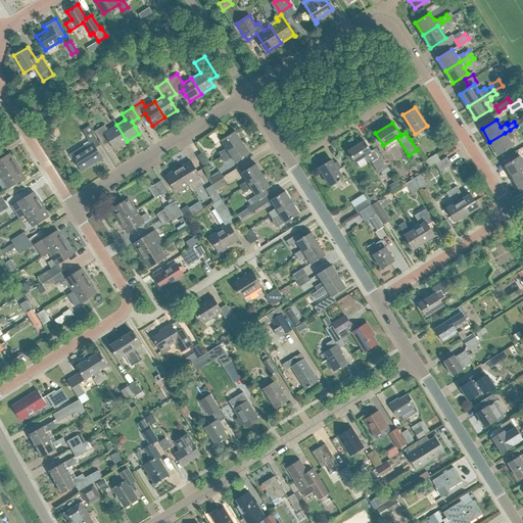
[(104,125),(94,131),(104,146),(110,142),(114,149),(127,141),(116,125),(108,131),(104,125)]
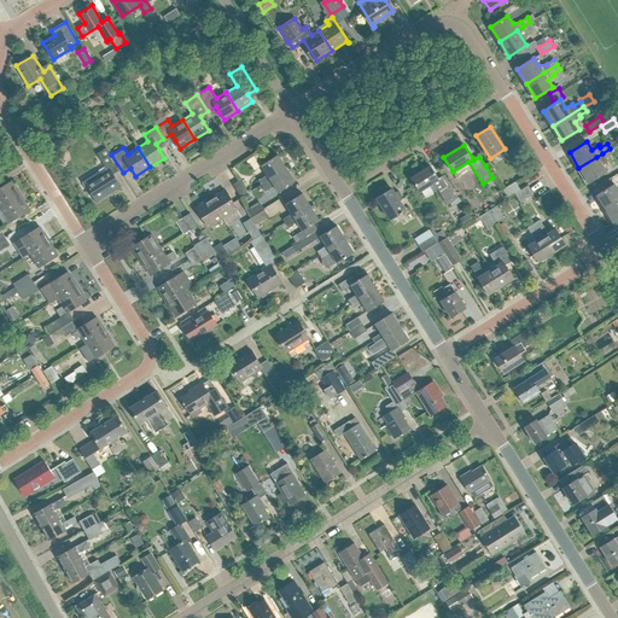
[(105,167),(81,182),(87,190),(89,188),(97,200),(120,186),(112,174),(118,170),(109,155),(105,149),(97,153),(100,159),(105,167)]
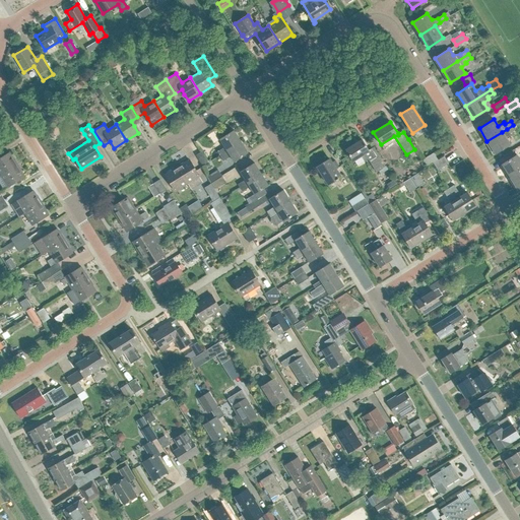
[(219,154),(241,141),(234,130),(219,139),(224,146),(217,151),(219,154)]
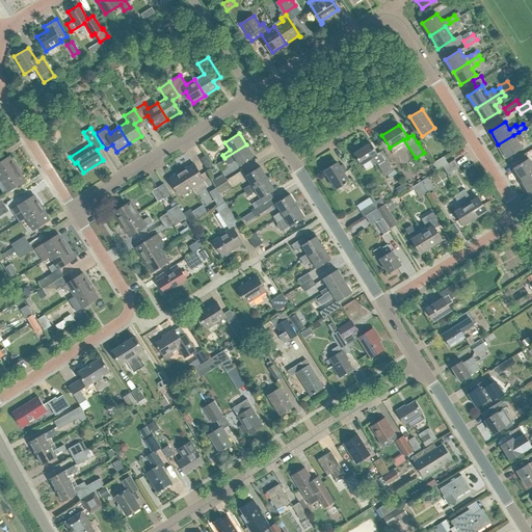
[(522,148),(513,135),(498,144),(506,157),(522,148)]
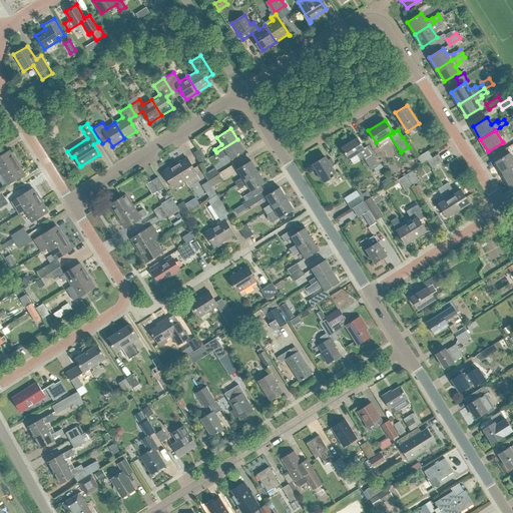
[(357,137),(342,147),(349,158),(350,158),(353,163),(363,157),(371,169),(380,163),(374,154),(369,157),(364,148),(357,137)]
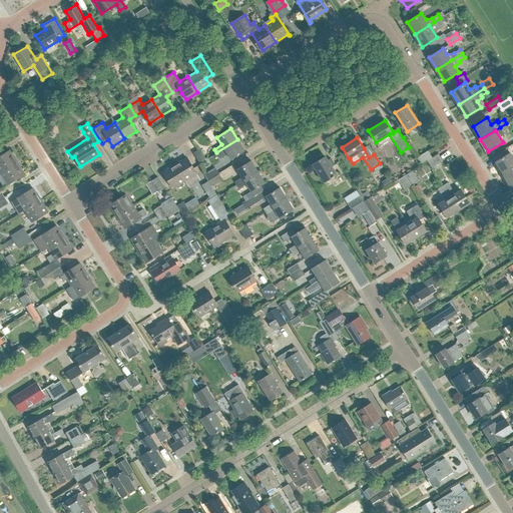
[(244,150),(237,139),(216,152),(220,158),(227,154),(230,159),(244,150)]
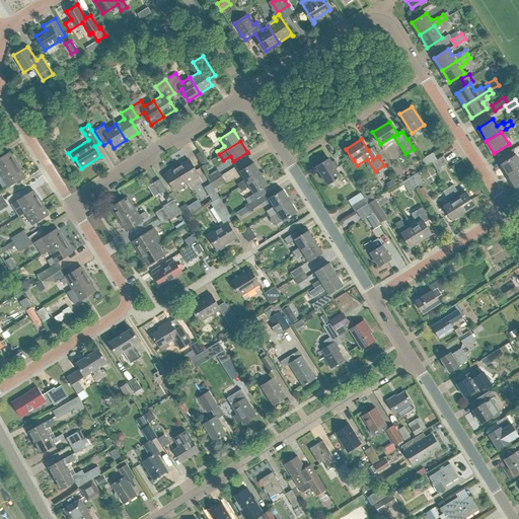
[(202,165),(208,161),(201,151),(196,155),(202,165)]
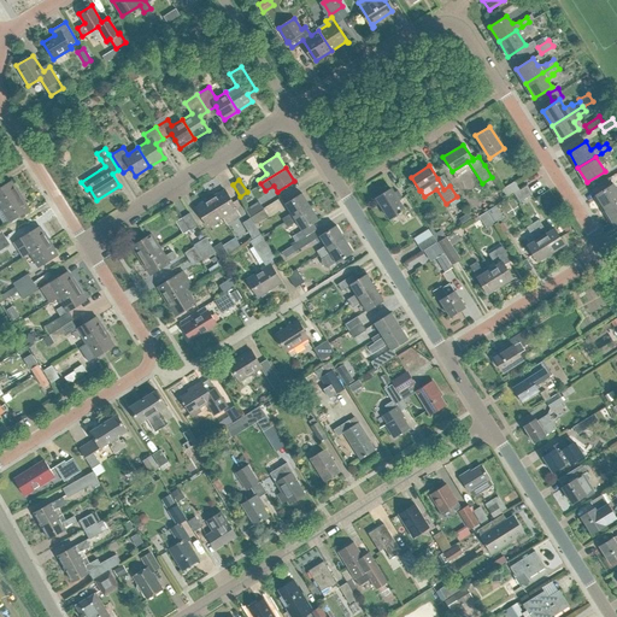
[(11,181),(0,187),(0,205),(1,207),(21,194),(17,187),(16,188),(11,181)]
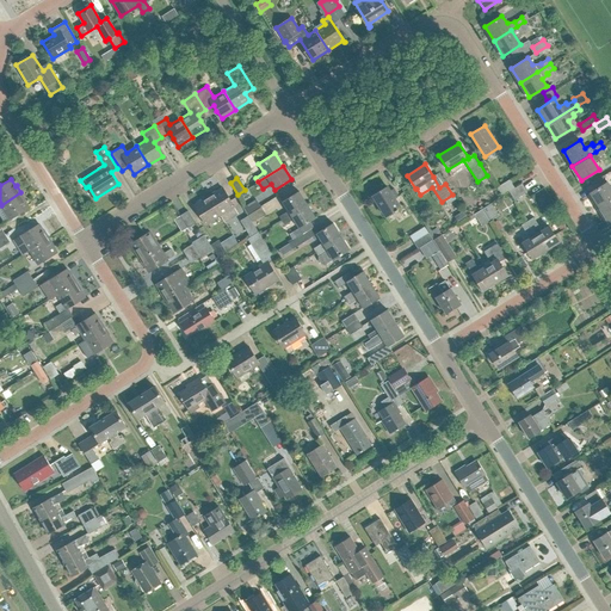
[(503,195),(514,187),(508,179),(497,187),(503,195)]
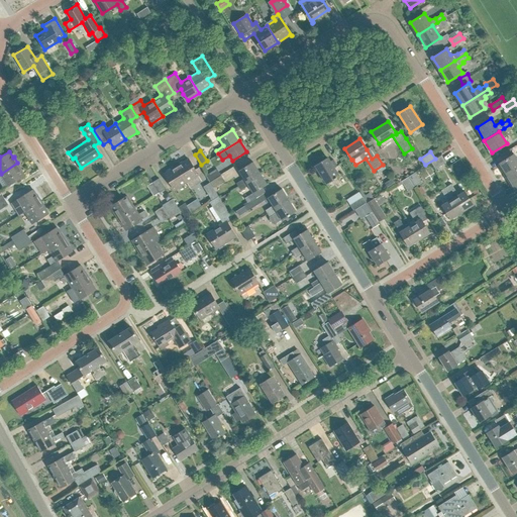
[(499,163),(506,176),(510,174),(510,173),(516,169),(516,160),(513,153),(499,163)]
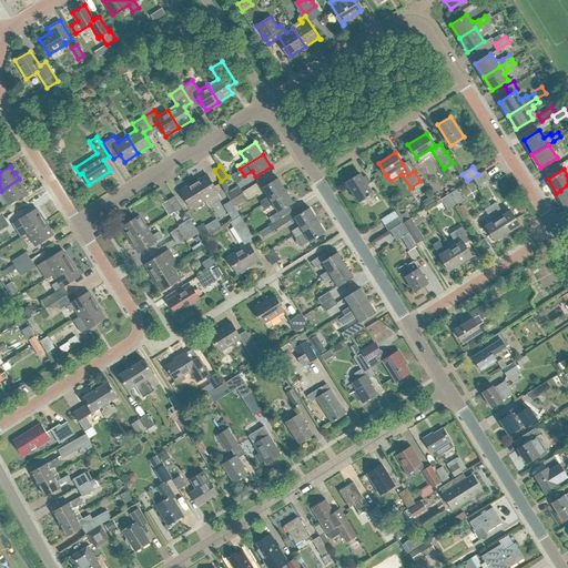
[(478,185),(489,179),(485,171),(473,178),(478,185)]
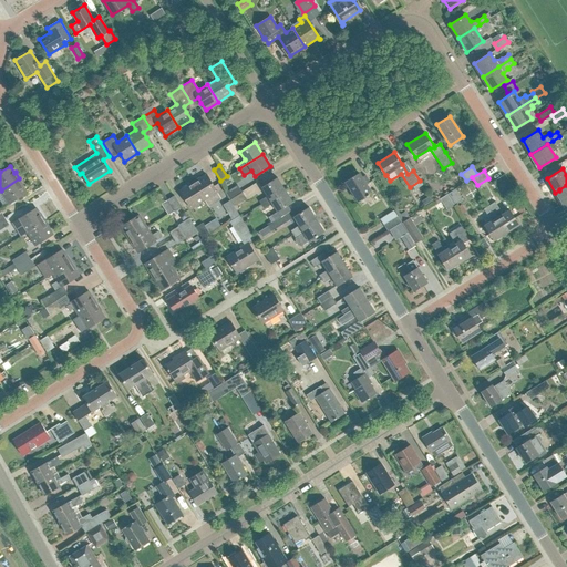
[(358,200),(371,192),(367,184),(370,182),(366,174),(361,176),(359,173),(346,182),(358,200)]
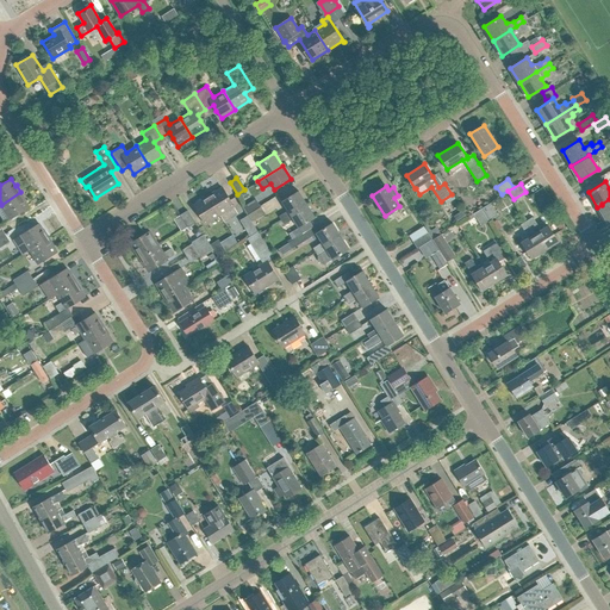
[(215,191),(207,195),(219,215),(224,223),(238,213),(222,187),(216,192),(215,191)]
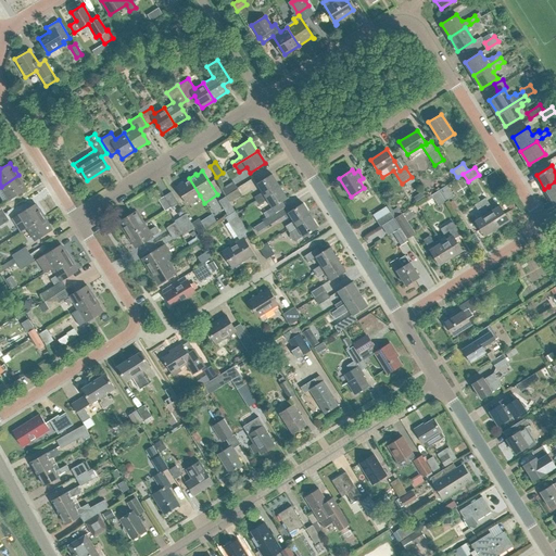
[(256,201),(279,186),(272,174),(256,184),(262,192),(254,197),(256,201)]
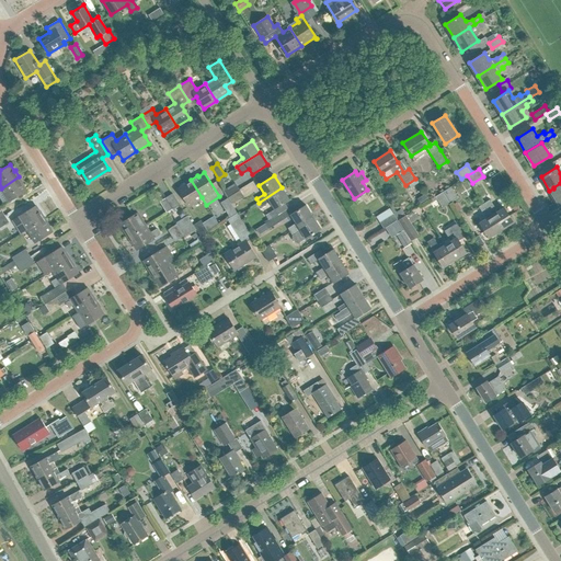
[(19,176),(1,189),(9,202),(26,191),(22,184),(23,184),(19,176)]
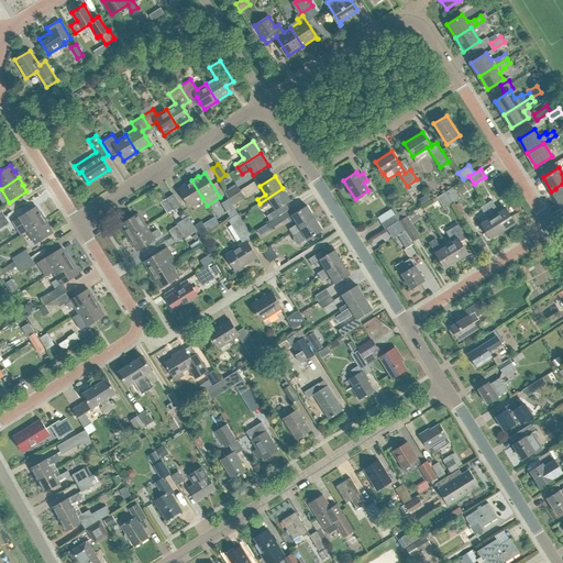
[(202,198),(191,180),(185,185),(179,189),(189,207),(202,198)]
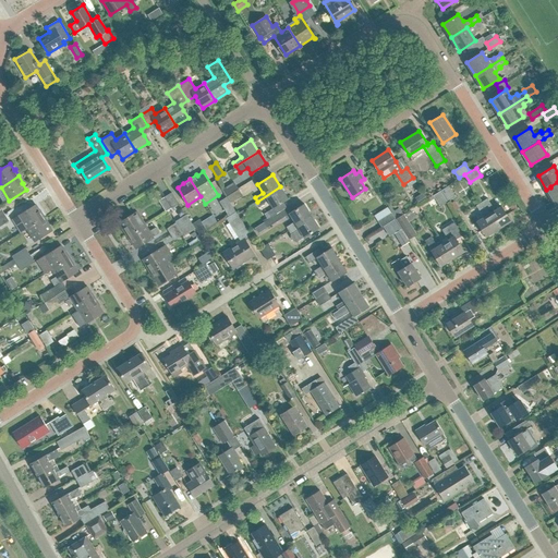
[(226,195),(238,187),(233,182),(222,189),(226,195)]
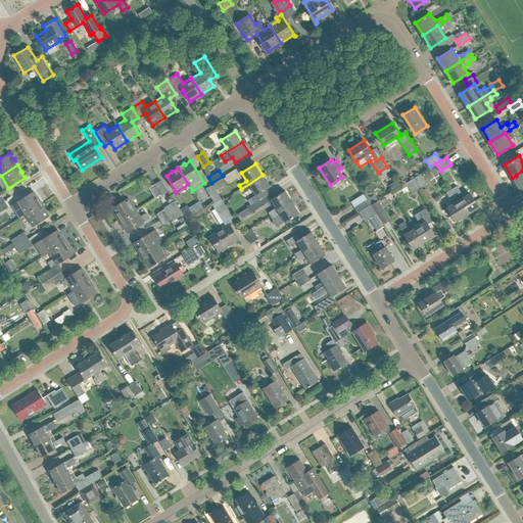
[(522,171),(516,175),(516,176),(512,178),(520,190),(522,188),(522,171)]
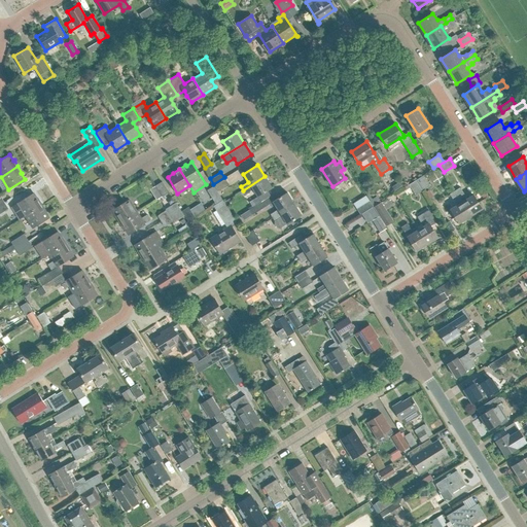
[(423,189),(430,185),(423,175),(417,179),(423,189)]
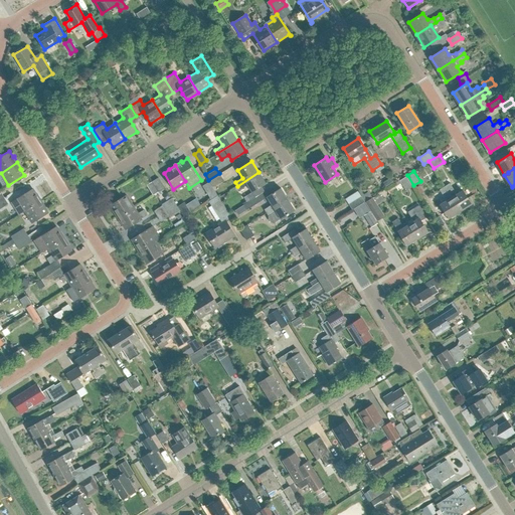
[(246,184),(251,192),(266,183),(259,172),(237,186),(239,189),(246,184)]
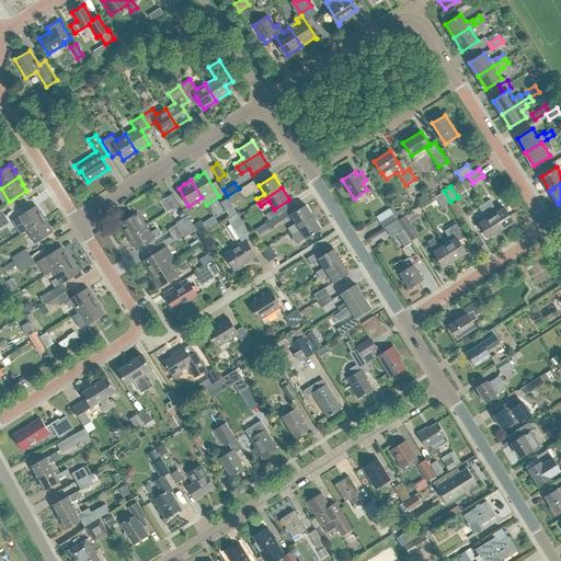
[(231,203),(243,196),(240,190),(228,197),(231,203)]
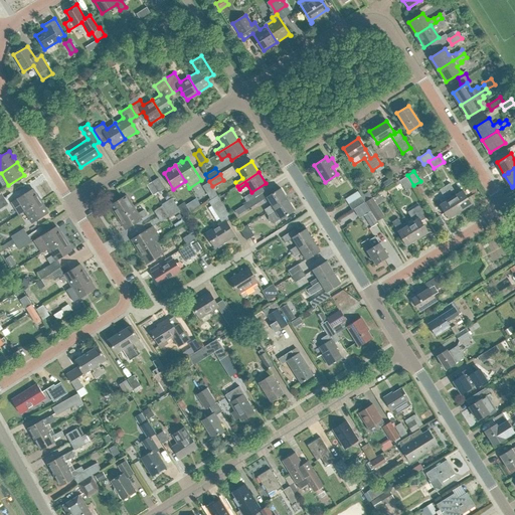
[(406,190),(412,186),(406,176),(399,180),(406,190)]
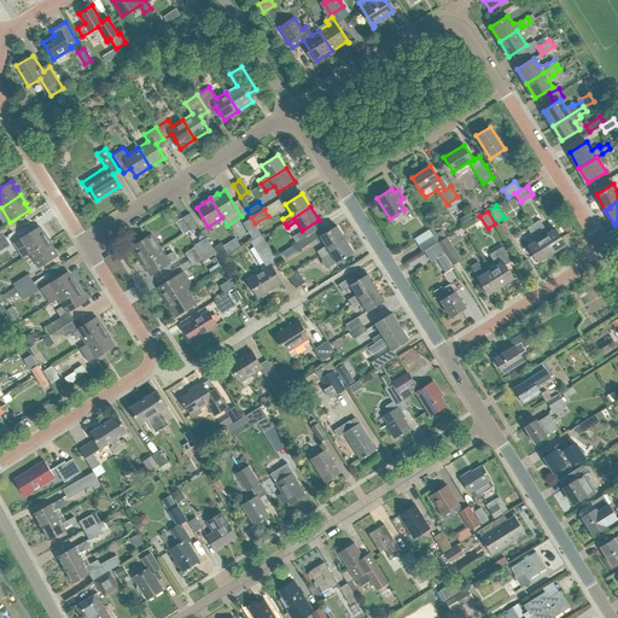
[(190,229),(198,225),(190,213),(182,217),(190,229)]
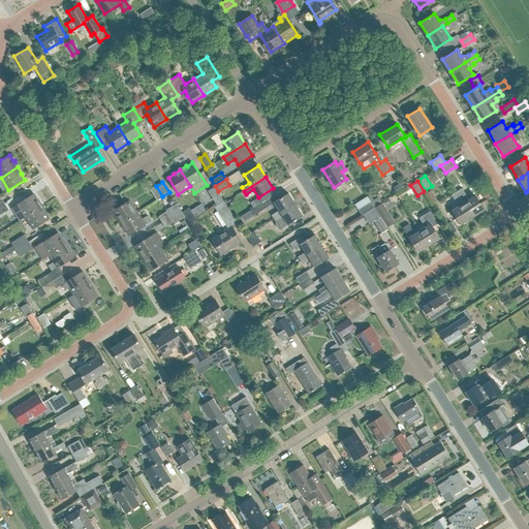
[(156,186),(151,189),(157,200),(162,196),(156,186)]
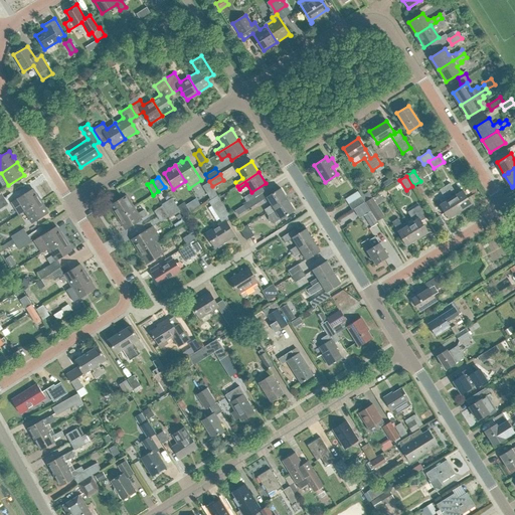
[(202,186),(210,198),(210,199),(217,195),(209,181),(202,186)]
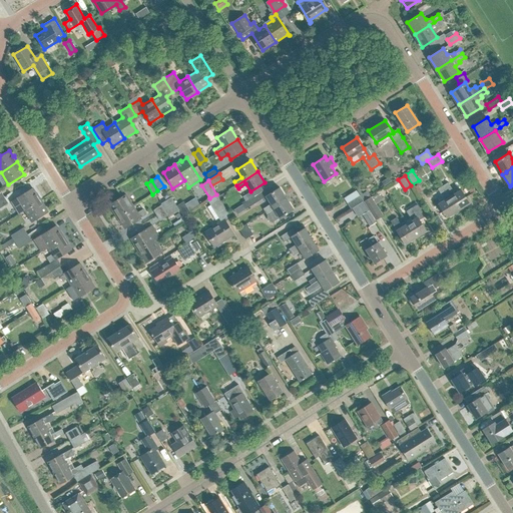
[(443,185),(458,209),(469,202),(461,189),(455,193),(448,182),(443,185)]
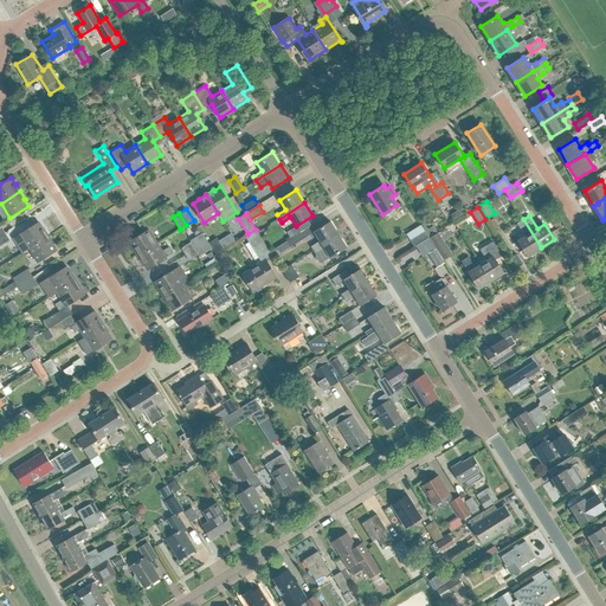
[(541,247),(523,219),(516,223),(526,236),(519,240),(528,256),(541,247)]
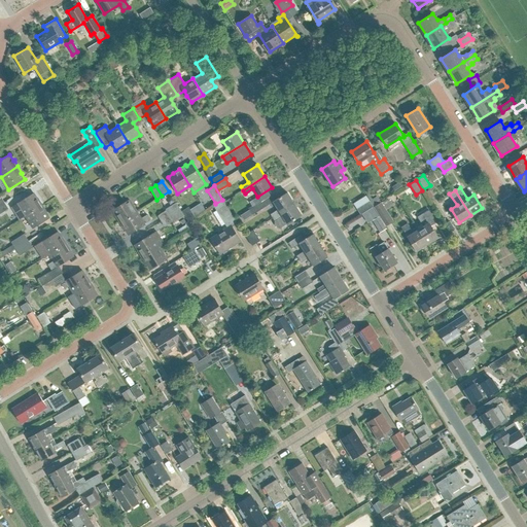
[(37,199),(34,192),(18,203),(18,204),(11,207),(20,219),(42,205),(38,199),(37,199)]
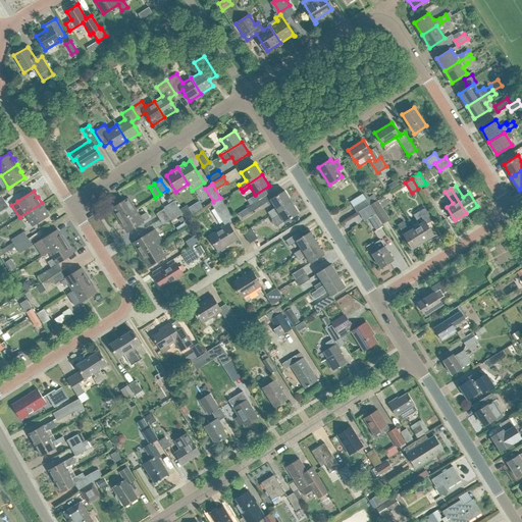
[(270,200),(275,207),(267,212),(270,215),(292,202),(284,191),(270,200)]
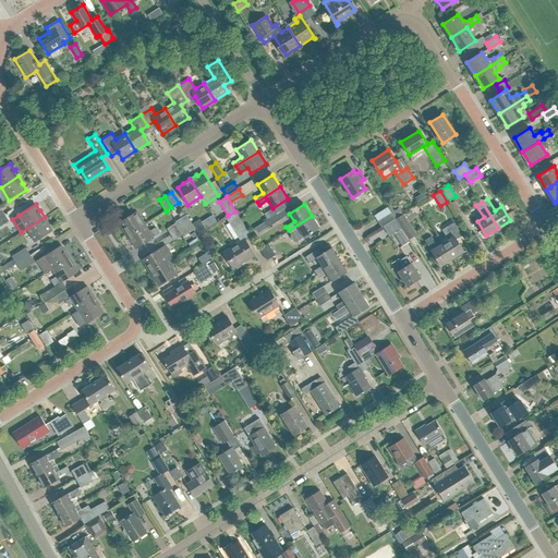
[(126,235),(145,225),(137,211),(120,222),(123,228),(122,229),(126,235)]
